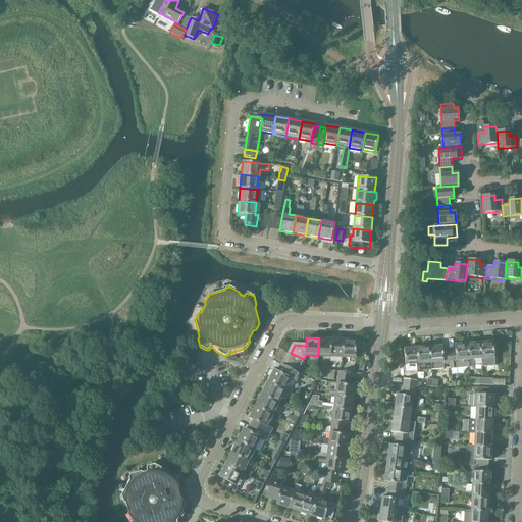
[(331,338),(319,338),(318,356),(330,357),(331,338)]
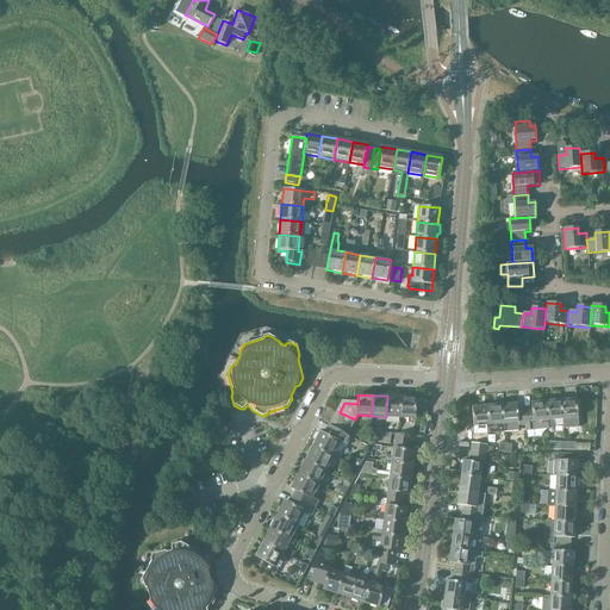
[(402,397),(387,396),(386,417),(400,417),(402,397)]
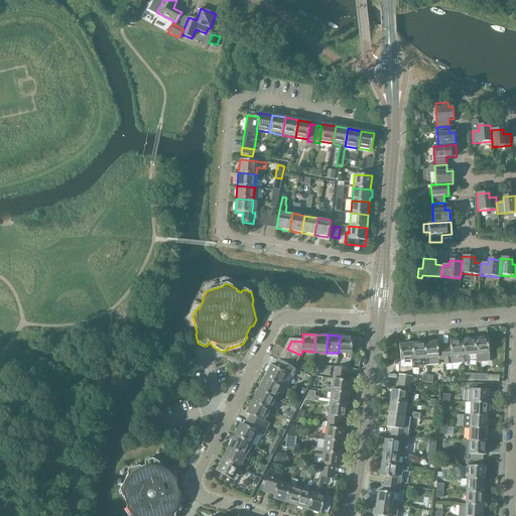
[(352,337),(340,336),(339,353),(351,354),(352,337)]
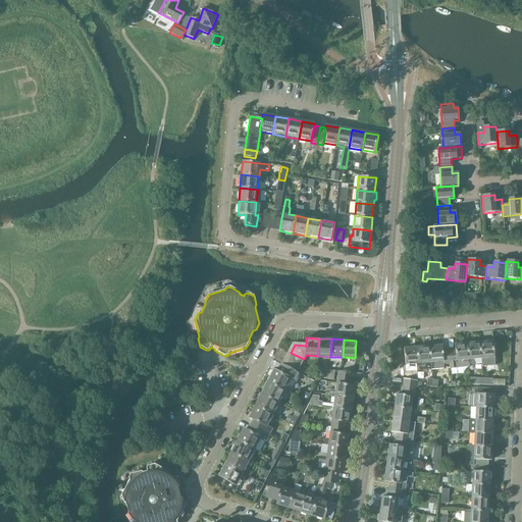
[(480,343),(481,359),(482,365),(488,365),(487,359),(494,358),(493,342),(480,343)]
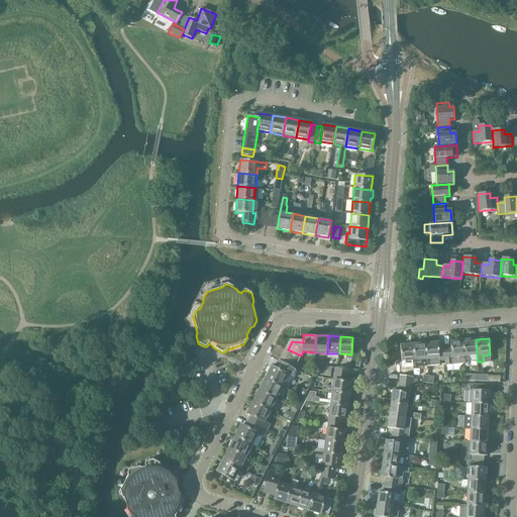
[(477,355),(476,339),(462,340),(464,356),(477,355)]
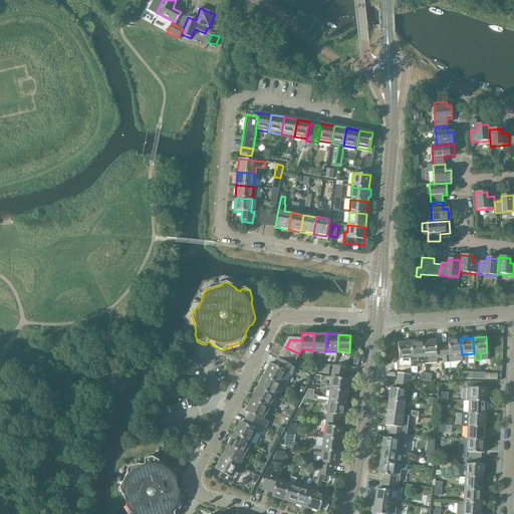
[(442,345),(443,358),(443,363),(450,362),(450,361),(462,360),(462,354),(460,338),(448,339),(448,344),(442,345)]
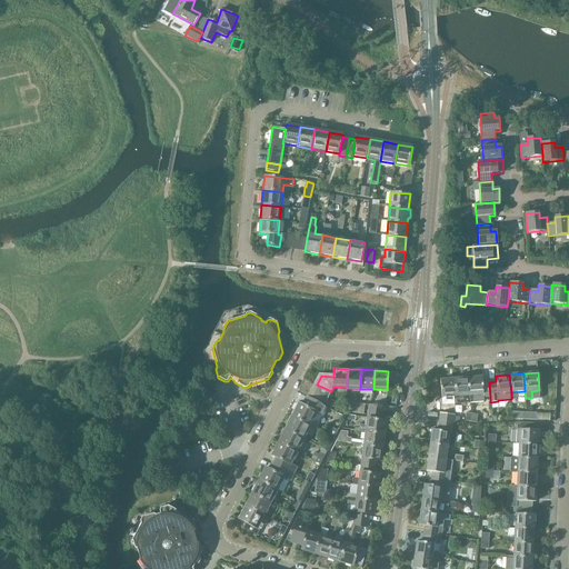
[(473,378),(468,378),(470,402),(483,401),(483,398),(490,397),(489,382),(482,382),(482,377),(481,377),(480,376),(476,377),(473,378)]
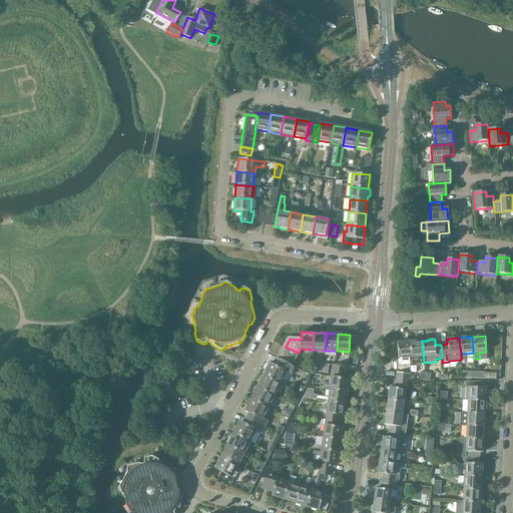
[(422,341),(410,342),(411,358),(417,357),(418,363),(424,363),(422,341)]
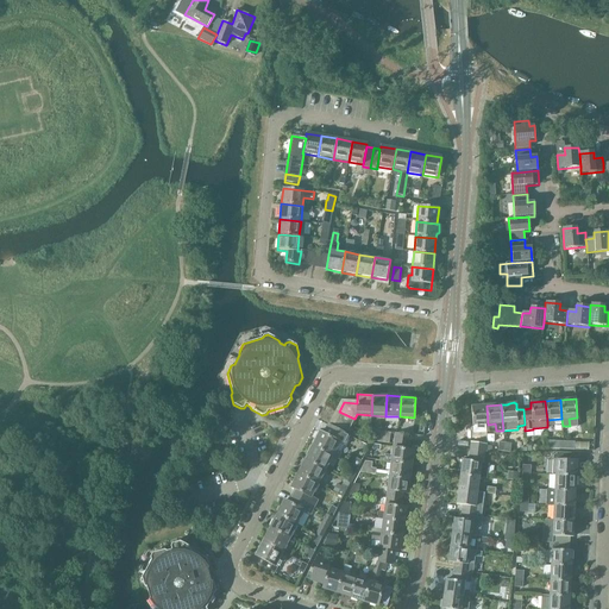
[(472,426),(481,425),(481,432),(488,431),(488,425),(487,406),(471,407),(472,426)]
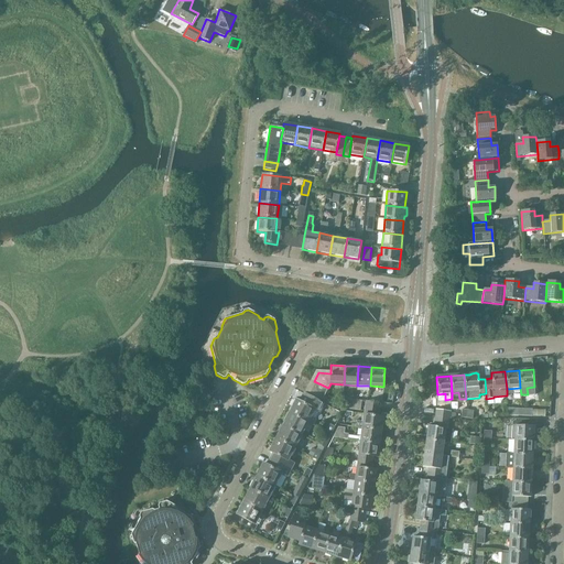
[(312,387),(325,393),(328,388),(314,381),(312,387)]
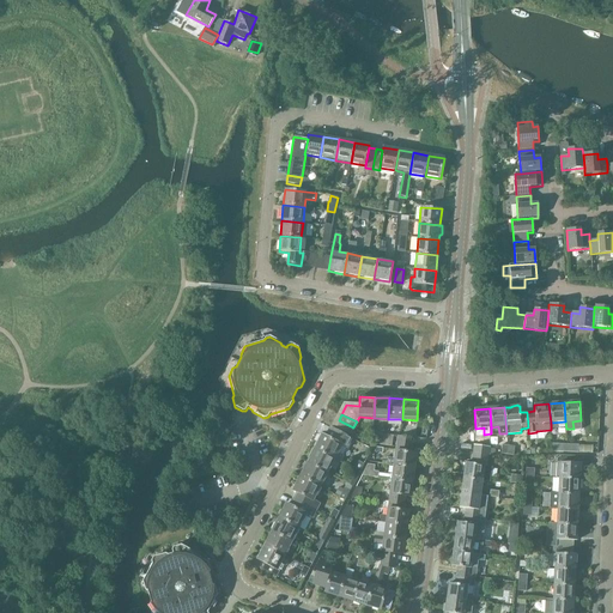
[(353,428),(339,420),(335,426),(350,434),(353,428)]
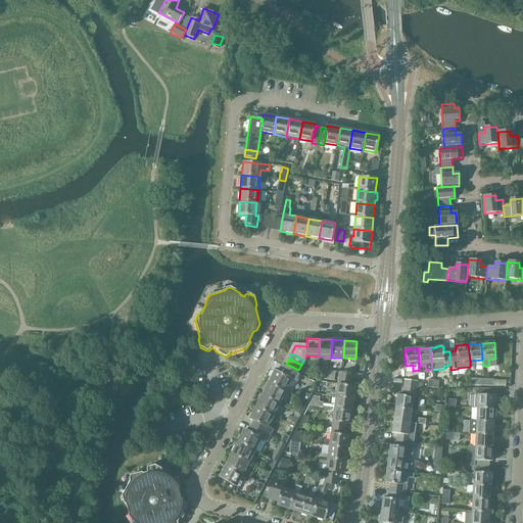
[(291,380),(295,382),(300,374),(281,364),(277,372),(291,379),(291,380)]
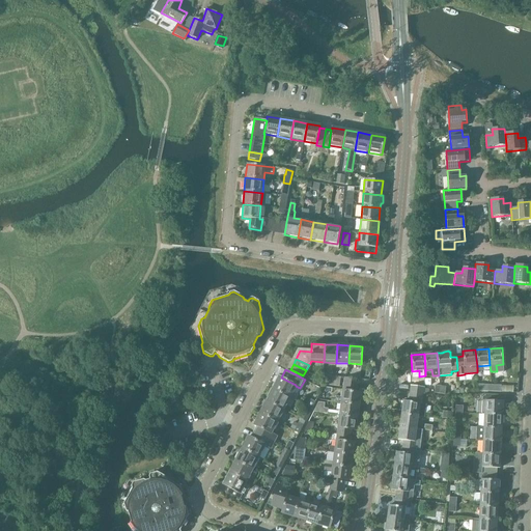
[(296,385),(281,378),(279,376),(277,378),(274,383),(274,386),(272,389),(289,397),(294,400),(297,394),(292,392),(296,386),(296,385)]
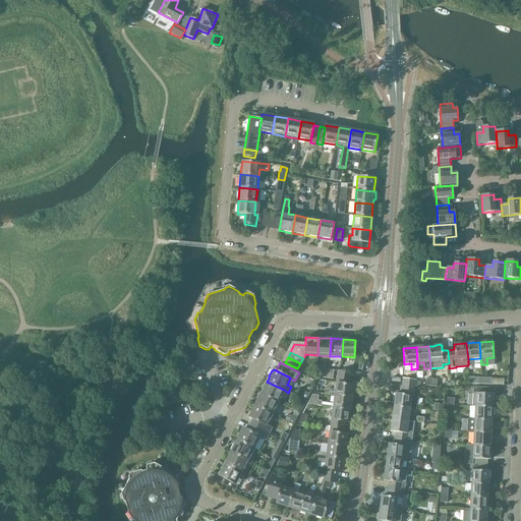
[(416,381),(403,379),(402,385),(415,387),(416,381)]
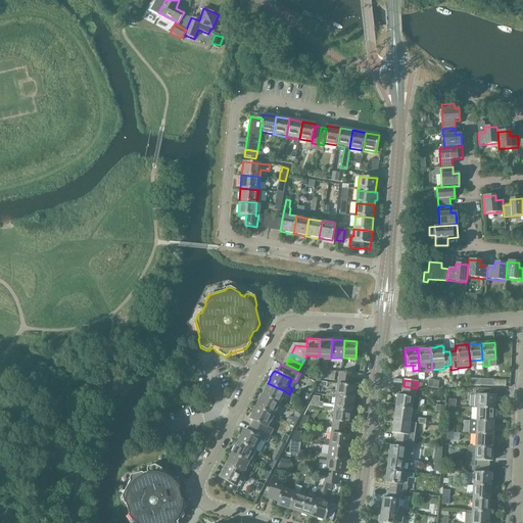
[(268,383),(262,394),(279,403),(285,391),(268,383)]
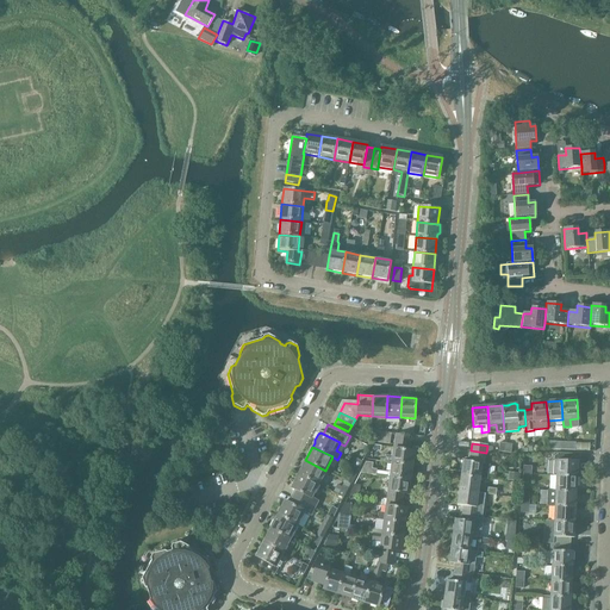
[(386,455),(385,462),(412,466),(414,452),(409,450),(393,449),(393,456),(386,455)]
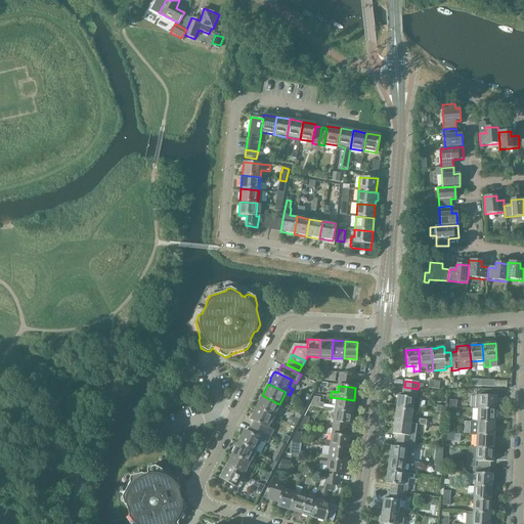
[(397,396),(396,408),(412,411),(413,398),(417,398),(418,389),(404,387),(402,396),(397,396)]
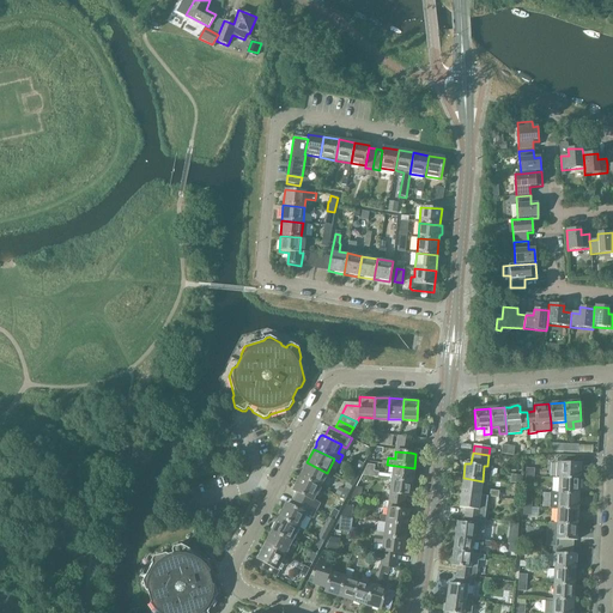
[(354,469),(359,472),(364,463),(358,461),(354,469)]
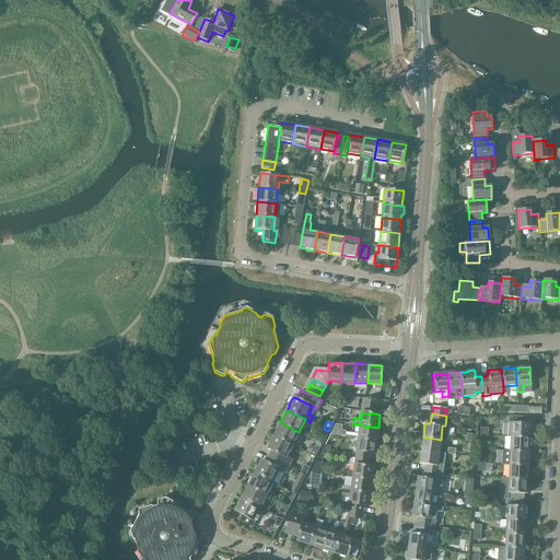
[(275,435),(292,444),(299,432),(280,422),(275,435)]
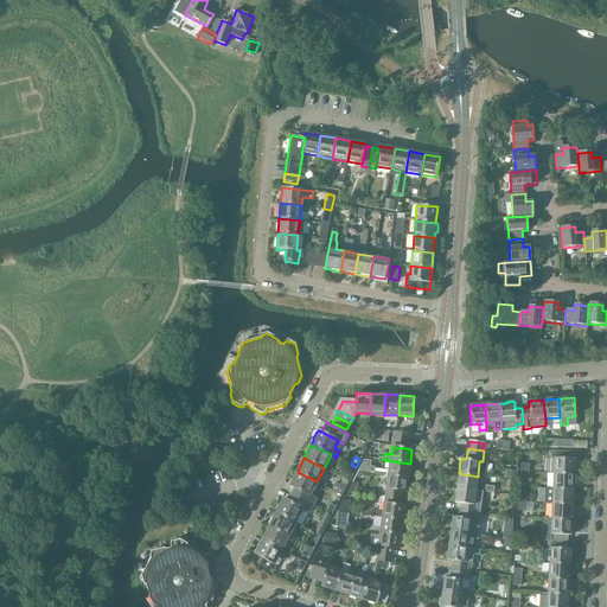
[(554,459),(553,473),(574,474),(575,459),(572,459),(554,458),(554,459)]
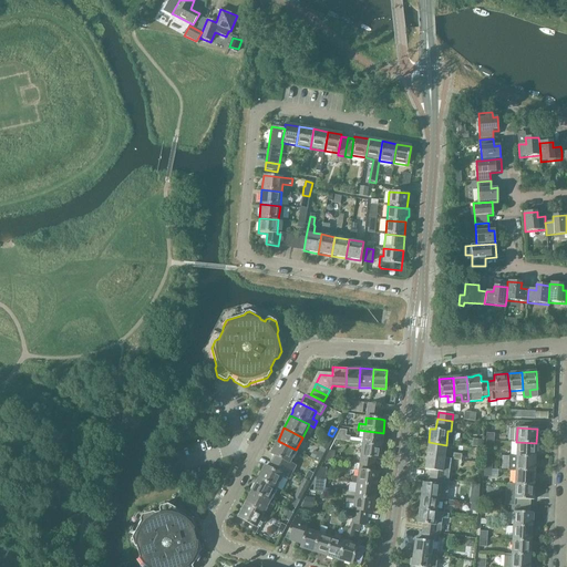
[(347,430),(340,429),(334,440),(347,442),(349,442),(350,436),(346,435),(347,430)]
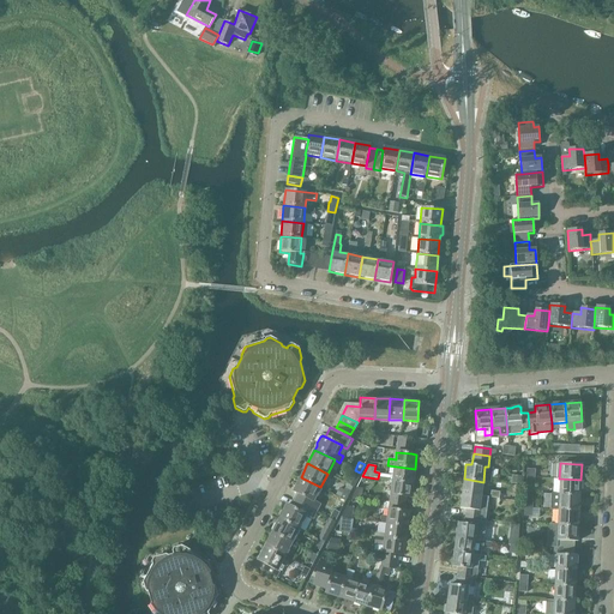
[(395,467),(392,481),(413,483),(415,469),(395,467)]
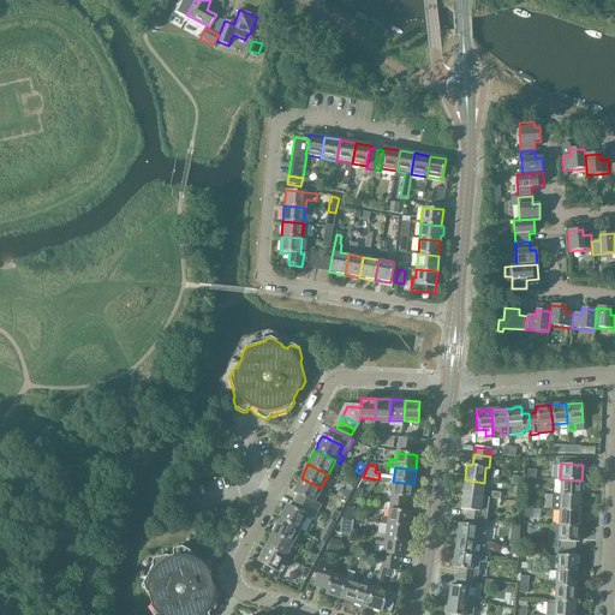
[(348,485),(353,488),(358,479),(352,477),(348,485)]
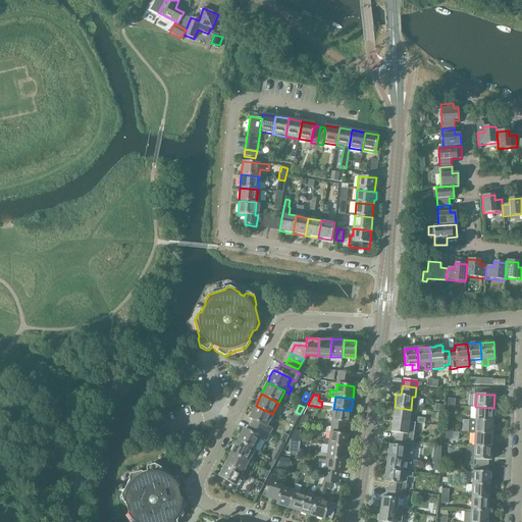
[(272,414),(256,406),(249,418),(255,421),(253,426),(268,434),(271,429),(266,426),(272,414)]
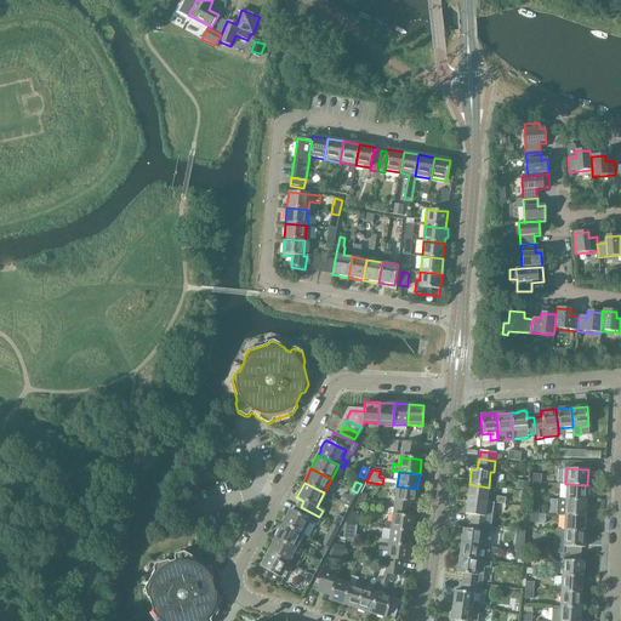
[(469,484),(467,500),(486,502),(489,488),(469,484)]
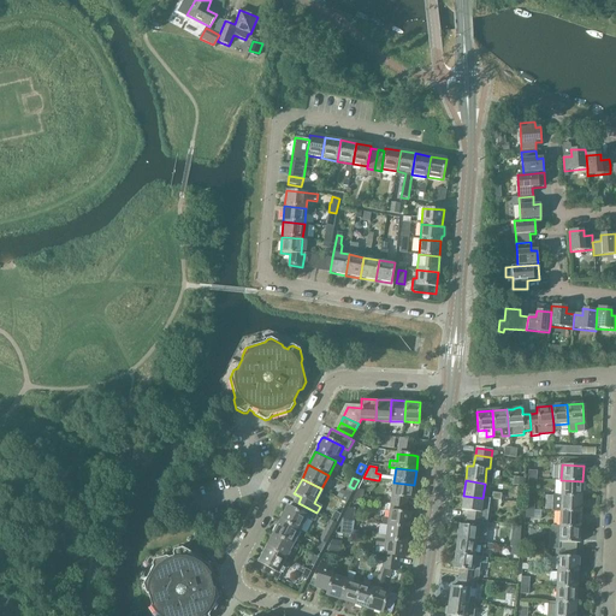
[(561,480),(561,496),(581,497),(582,481),(561,480)]
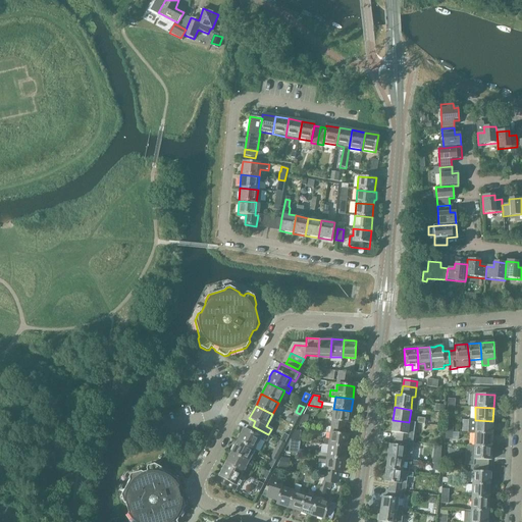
[(351,411),(333,409),(331,421),(345,423),(350,423),(351,411)]
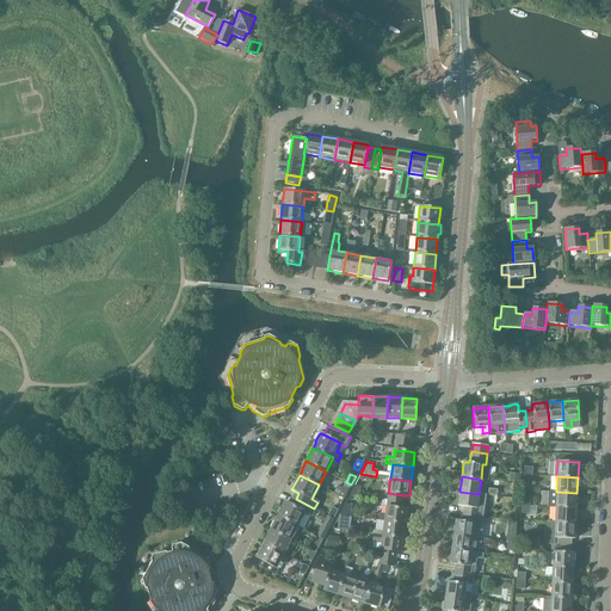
[(339,495),(344,498),(349,489),(343,487),(339,495)]
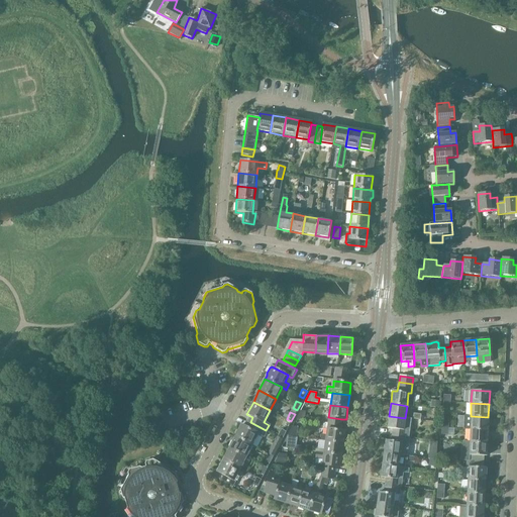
[(403,430),(405,418),(389,416),(387,428),(392,429),(392,435),(405,437),(406,431),(403,430)]
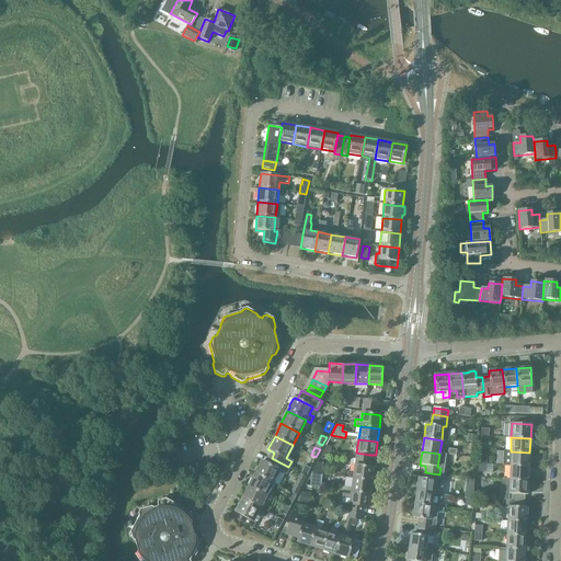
[(529,467),(529,453),(511,451),(510,466),(529,467)]
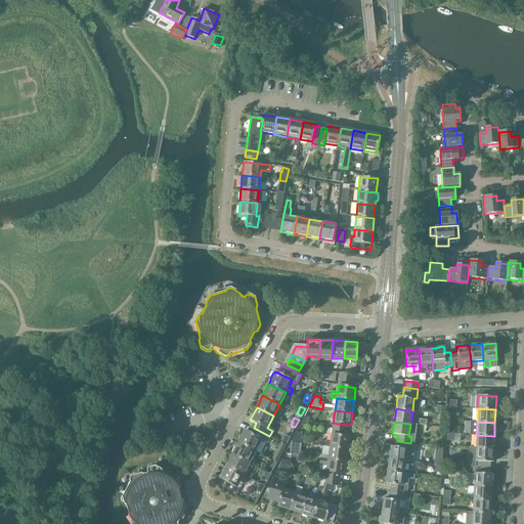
[(269,436),(254,428),(251,434),(245,431),(238,442),(255,451),(261,439),(266,442),(269,436)]
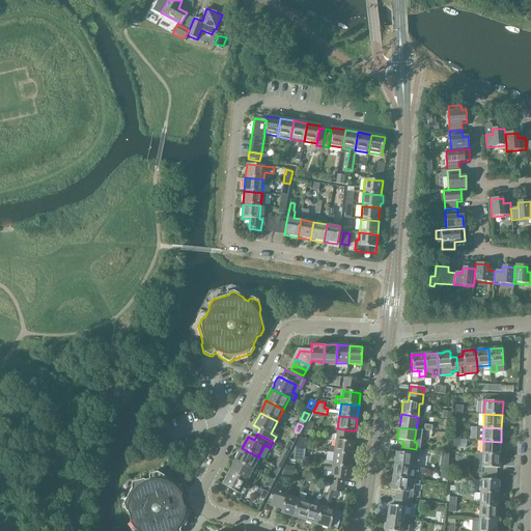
[(285,448),(289,451),(294,444),(288,441),(285,448)]
